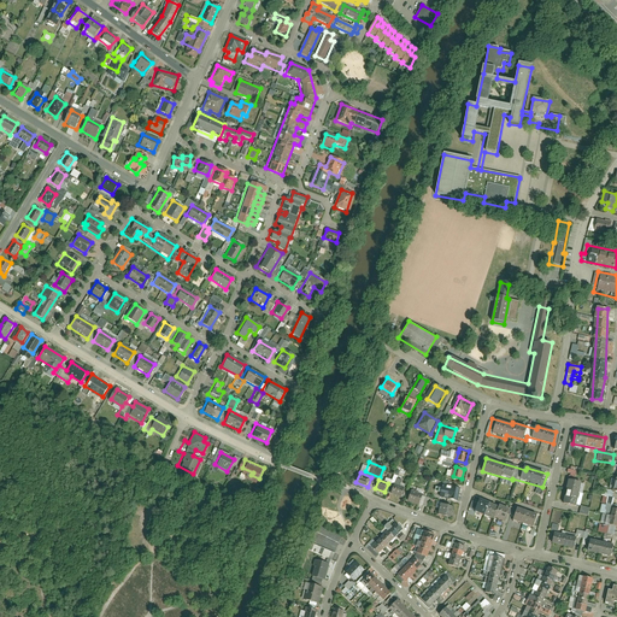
[(576,505),(581,483),(570,481),(565,503),(576,505)]
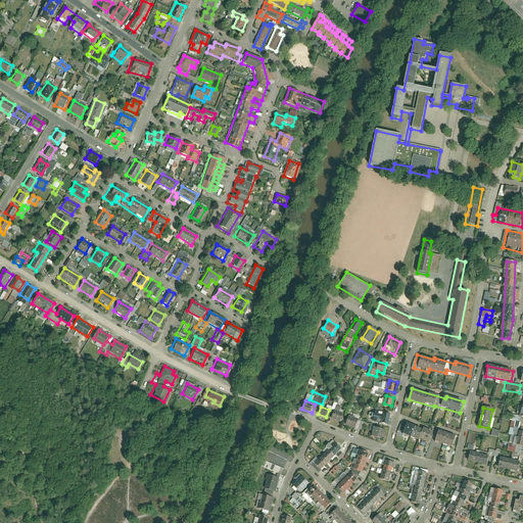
[(341,423),(344,415),(334,411),(331,419),(341,423)]
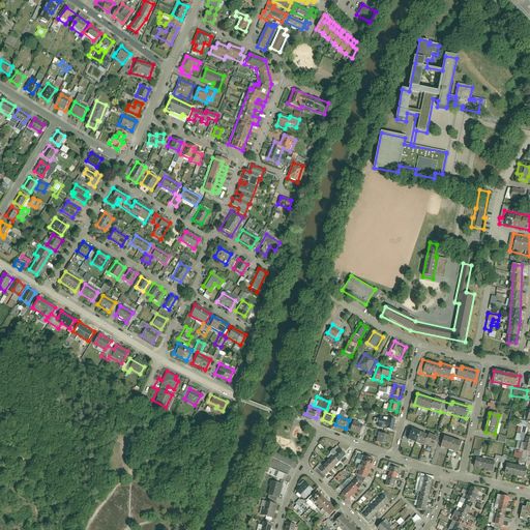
[(395,418),(388,416),(385,427),(392,429),(395,418)]
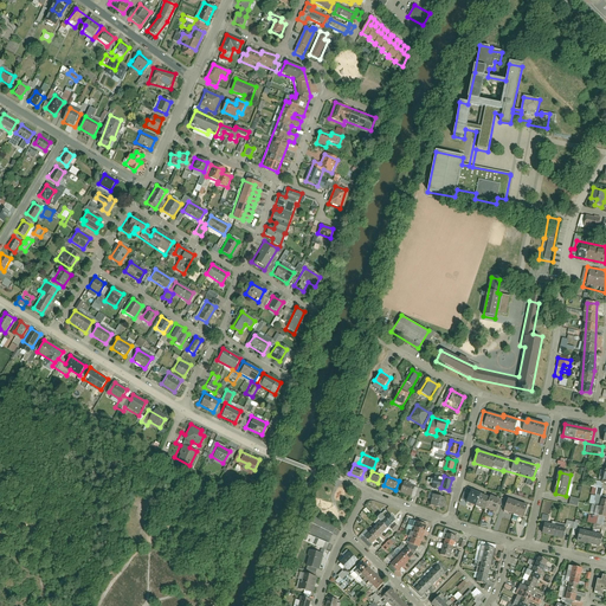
[(419,497),(424,488),(405,481),(401,491),(419,497)]
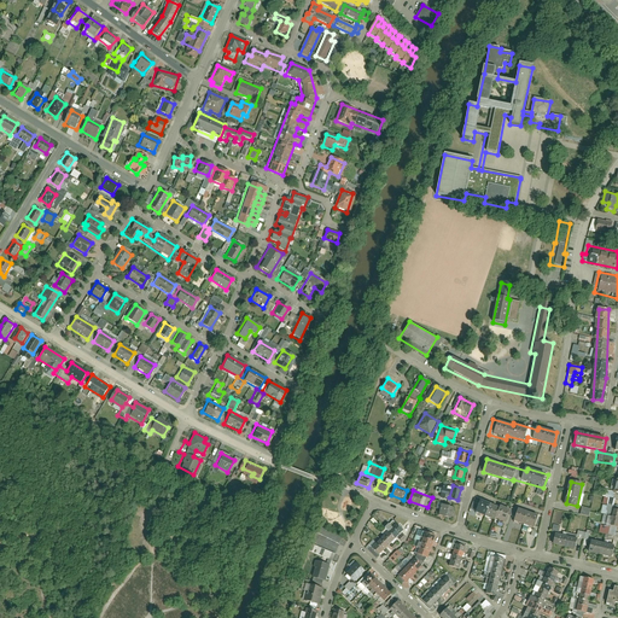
[(482,502),(478,513),(507,522),(509,513),(516,516),(514,520),(536,528),(540,517),(497,503),(496,506),(482,502)]
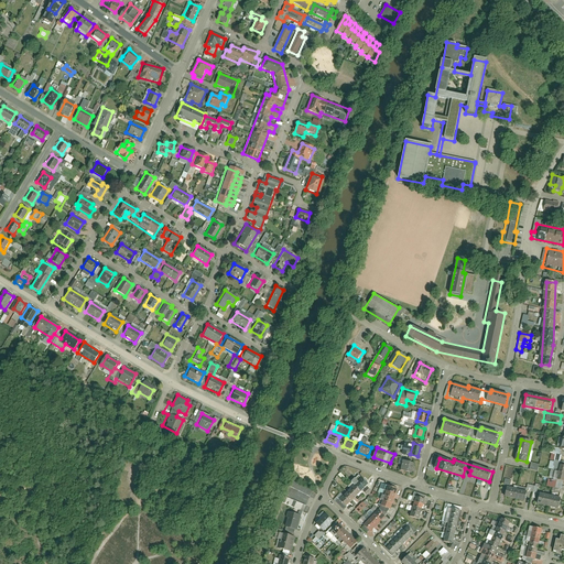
[(413,472),(415,463),(407,461),(404,470),(413,472)]
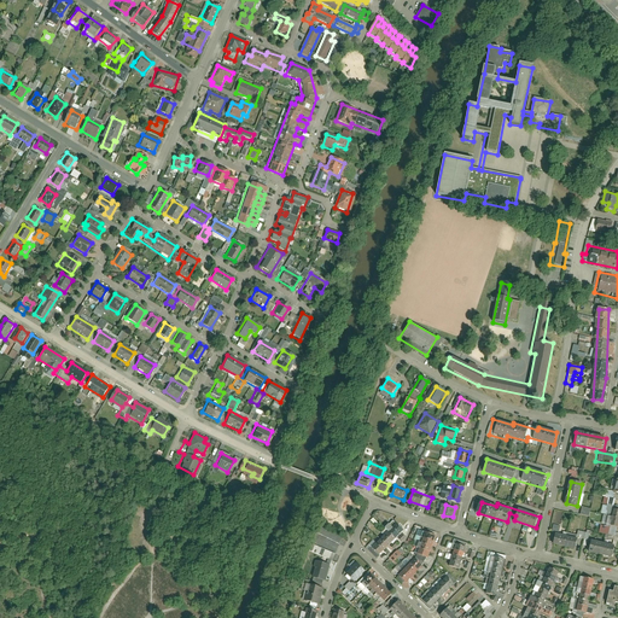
[(588,517),(590,509),(582,507),(579,514),(588,517)]
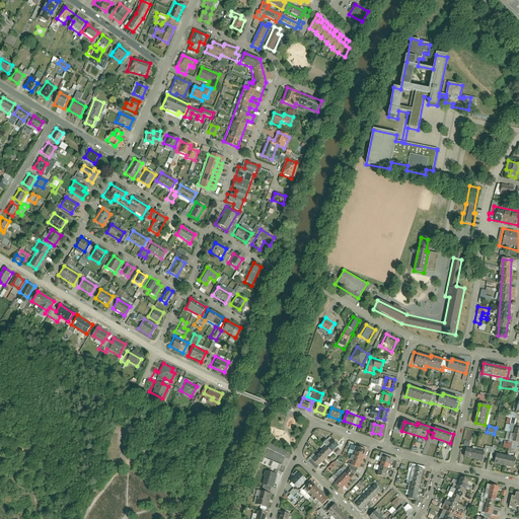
[(339,445),(331,438),(318,452),(314,456),(321,462),(325,459),(339,445)]
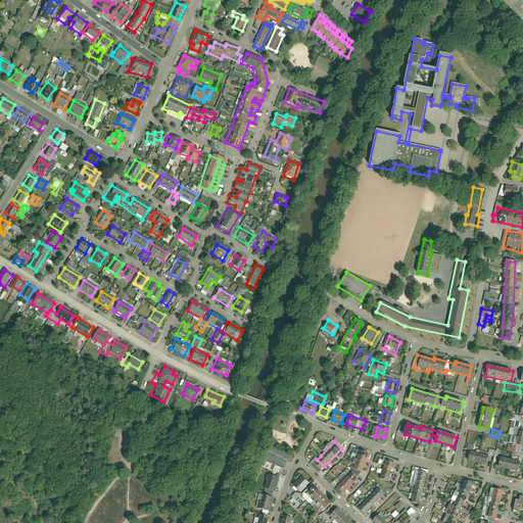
[(515,453),(516,445),(508,444),(507,450),(513,452),(511,460),(518,461),(520,454),(515,453)]
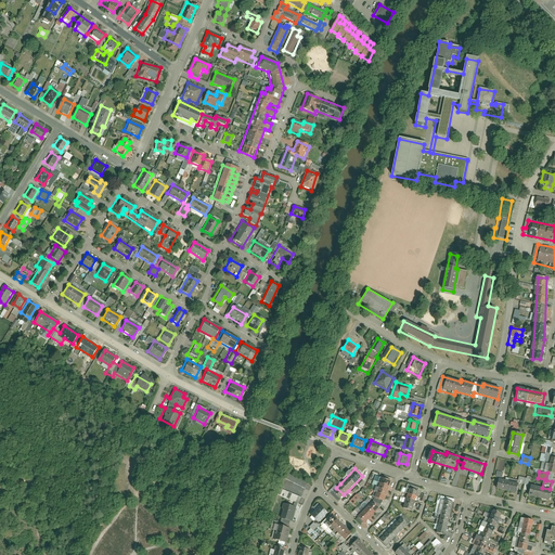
[(284,473),(281,479),(302,489),(306,482),(284,473)]
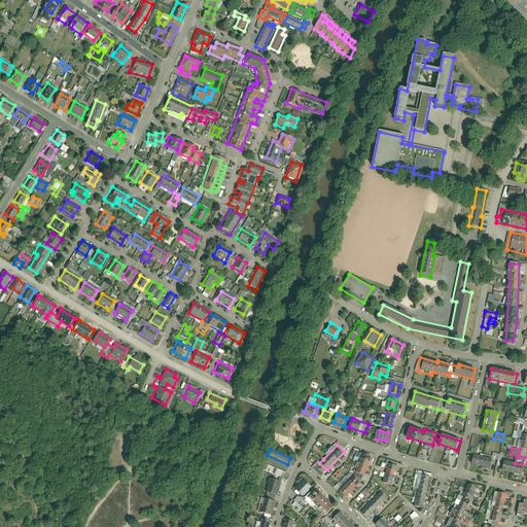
[(367,456),(360,453),(354,473),(341,488),(347,495),(359,480),(367,456)]
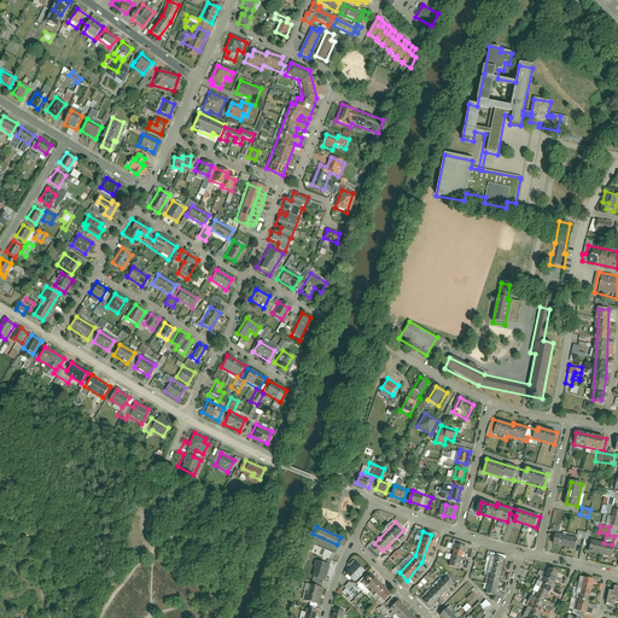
[(577,551),(581,540),(554,534),(552,544),(577,551)]
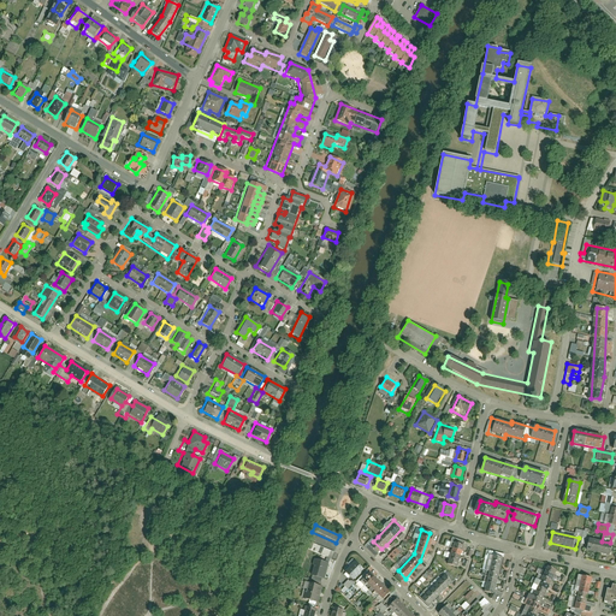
[(309,540),(306,549),(329,560),(333,551),(309,540)]
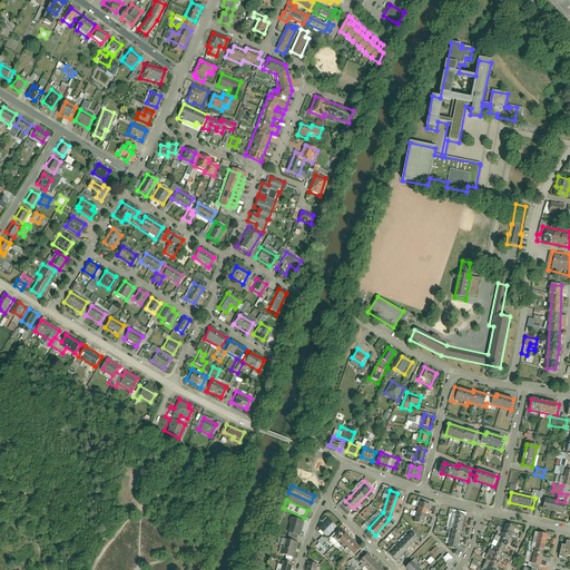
[(345,501),(338,508),(346,516),(353,508),(345,501)]
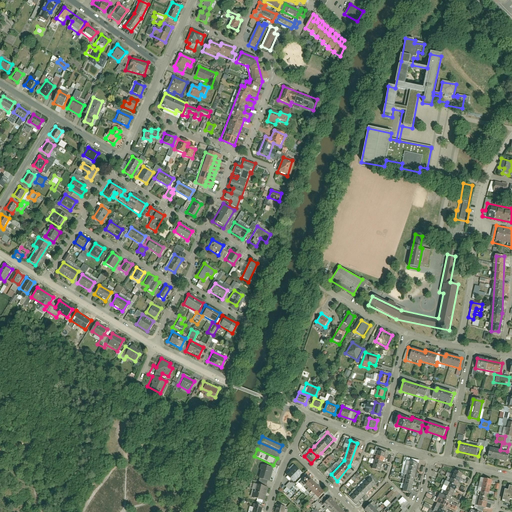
[(387,453),(379,450),(373,468),(381,470),(387,453)]
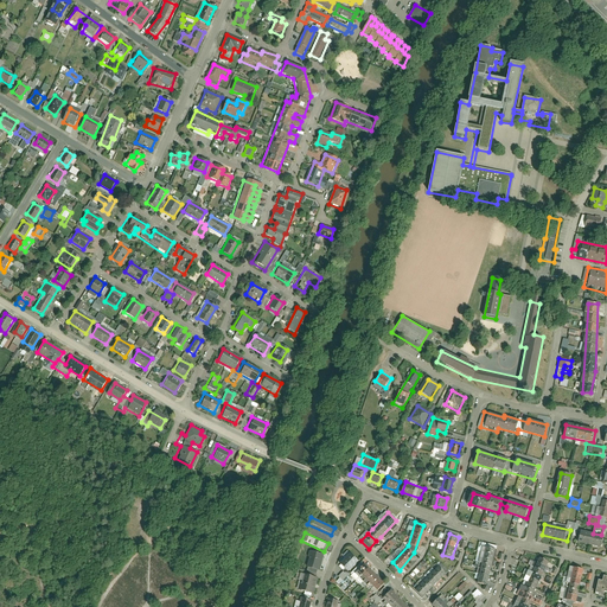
[(604,538),(581,534),(579,544),(601,549),(604,538)]
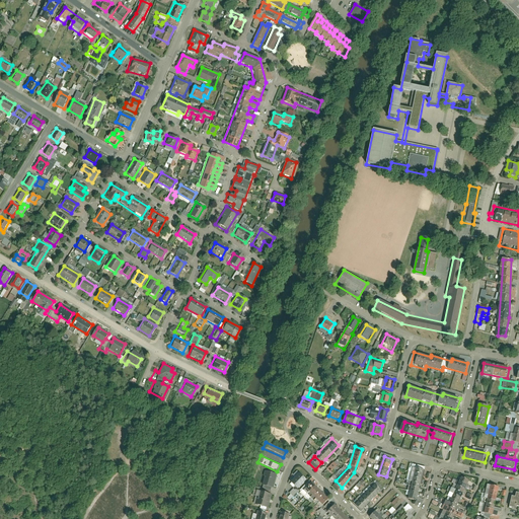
[(336,459),(326,468),(330,472),(339,463),(336,459)]
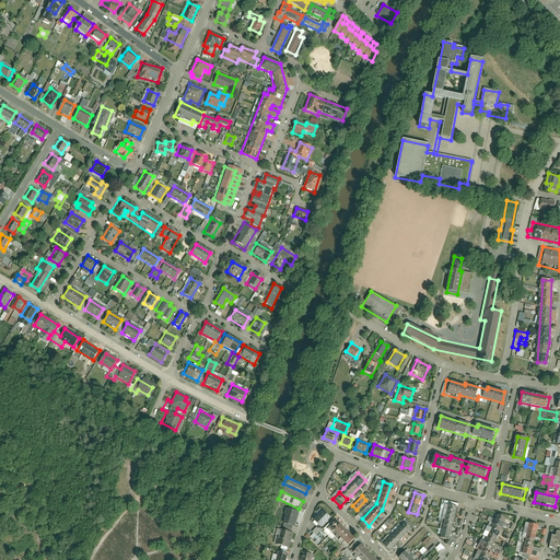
[(359,520),(372,506),(370,504),(362,512),(361,511),(357,516),(359,520)]
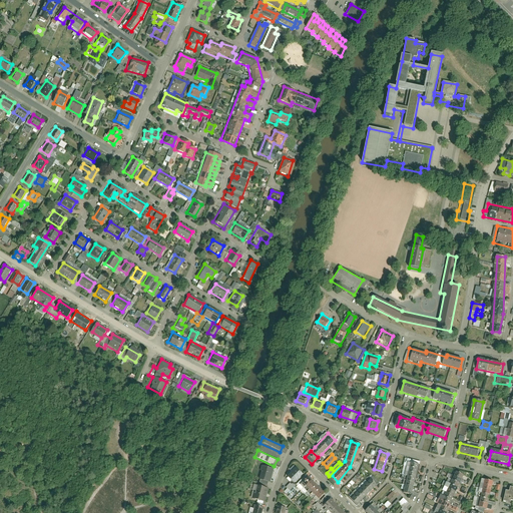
[(420,464),(412,462),(404,492),(413,494),(420,464)]
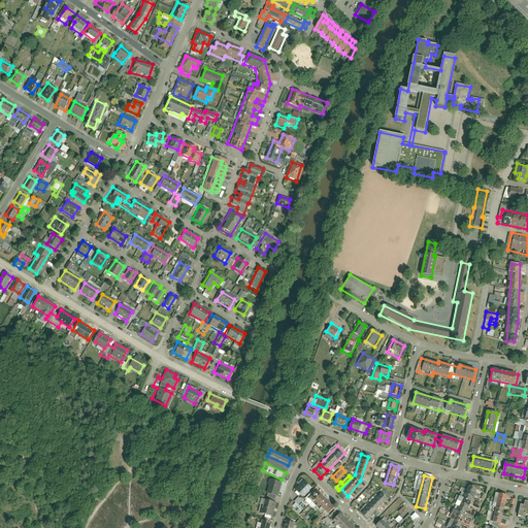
[(281,484),(270,481),(266,494),(276,497),(281,484)]
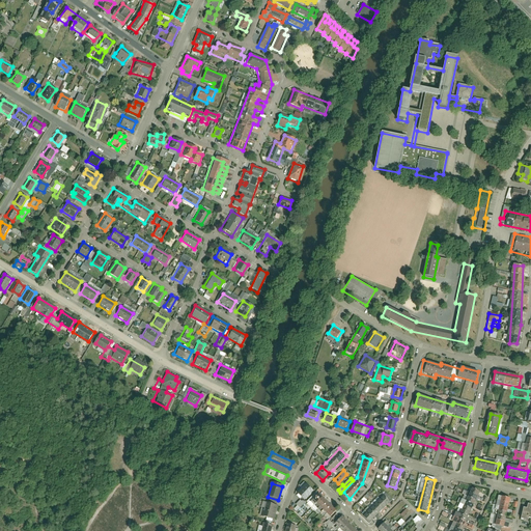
[(303,498),(312,490),(306,483),(298,493),(303,498)]
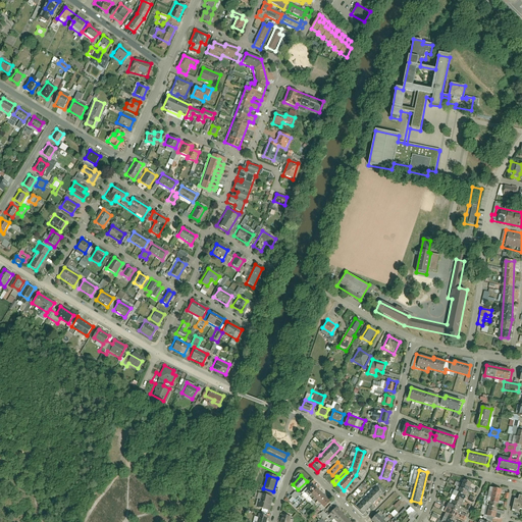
[(454,521),(472,482),(465,479),(445,521),(454,521)]
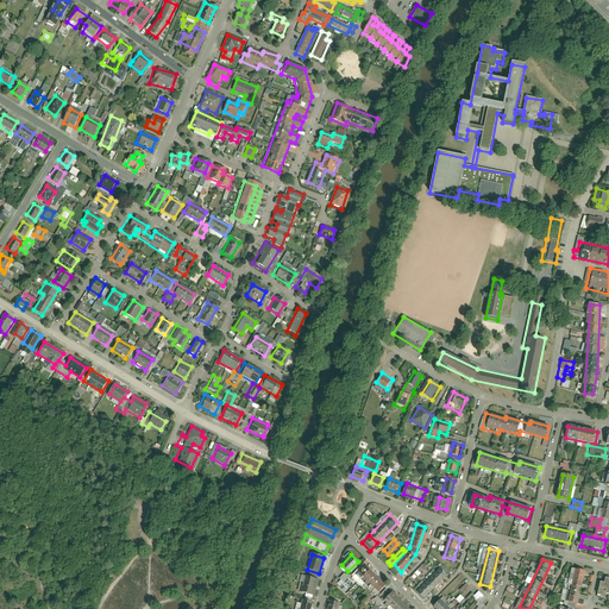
[(387,586),(365,566),(358,573),(380,594),(387,586)]
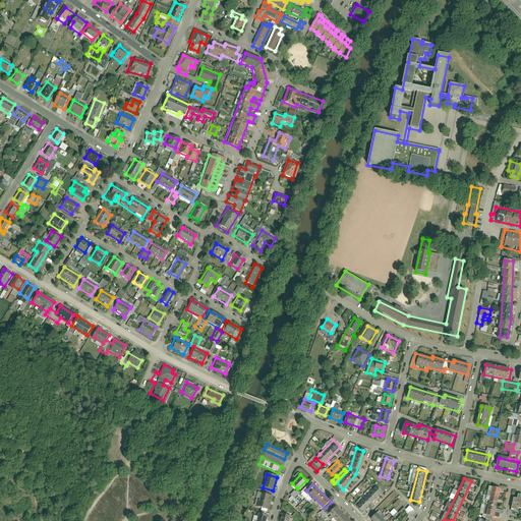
[(355,506),(362,513),(383,491),(375,484),(355,506)]
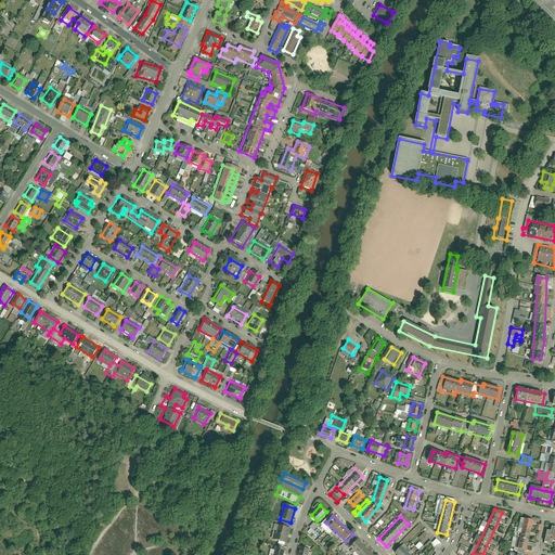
[(528,549),(534,520),(525,518),(518,546),(528,549)]
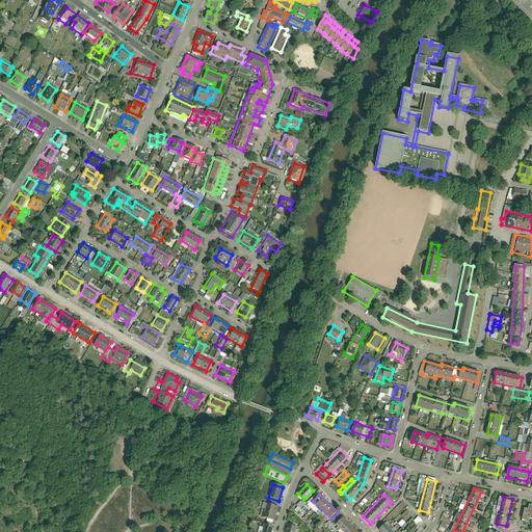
[(277,507),(266,504),(262,516),(273,520),(277,507)]
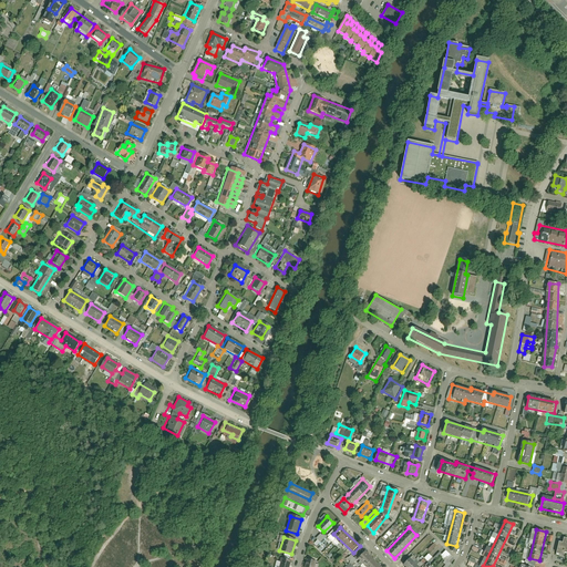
[(562,543),(555,542),(553,553),(566,555),(566,537),(563,537),(562,543)]
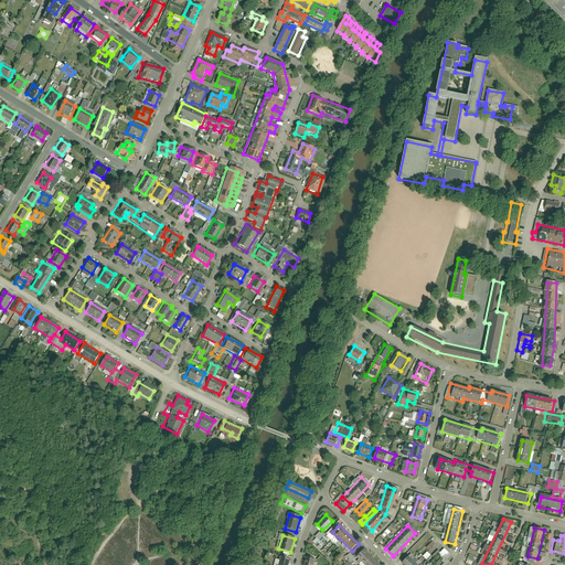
[(449,564),(450,564),(447,560),(450,555),(444,548),(439,553),(437,551),(432,556),(434,557),(437,555),(445,562),(441,564),(449,564)]
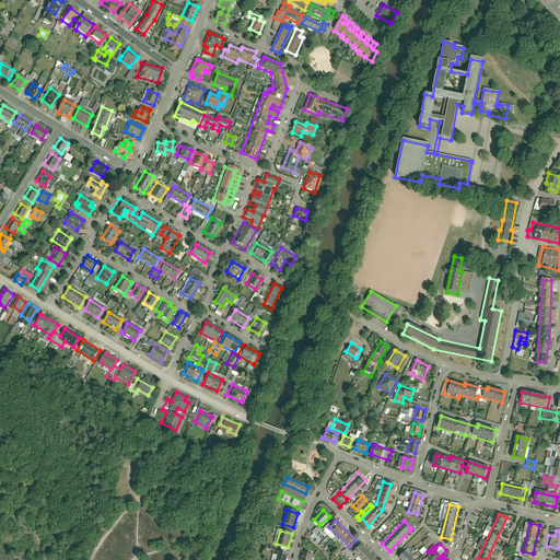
[(377,559),(362,545),(356,551),(363,559),(377,559)]
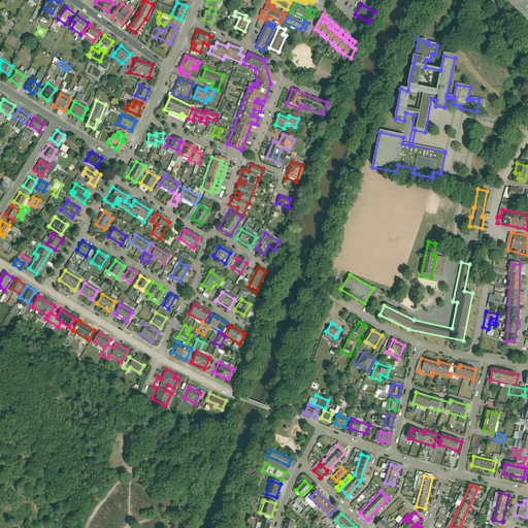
[(321,527),(328,527),(327,527),(332,522),(327,517),(322,521),(325,524),(322,527),(321,527)]
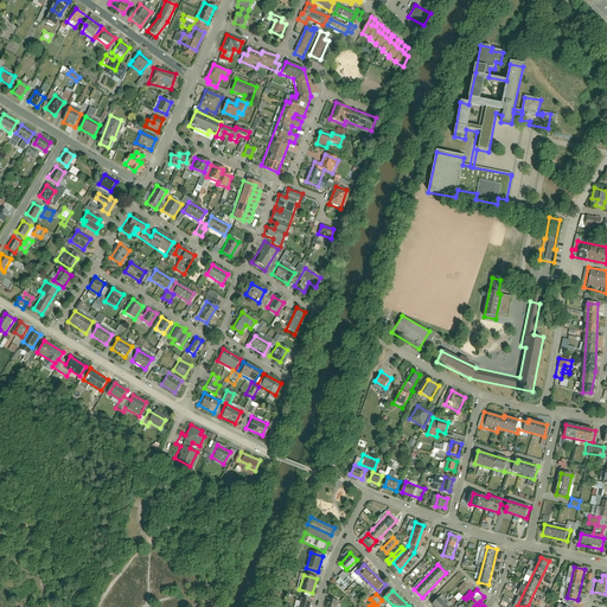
[(451,606),(438,594),(432,600),(438,606),(451,606)]
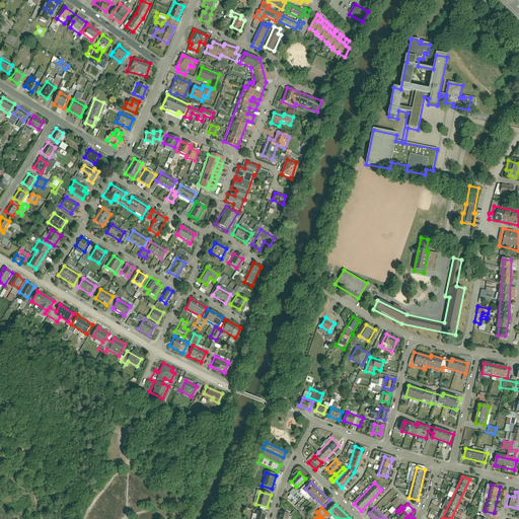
[(267,518),(269,512),(258,509),(255,518),(267,518)]
